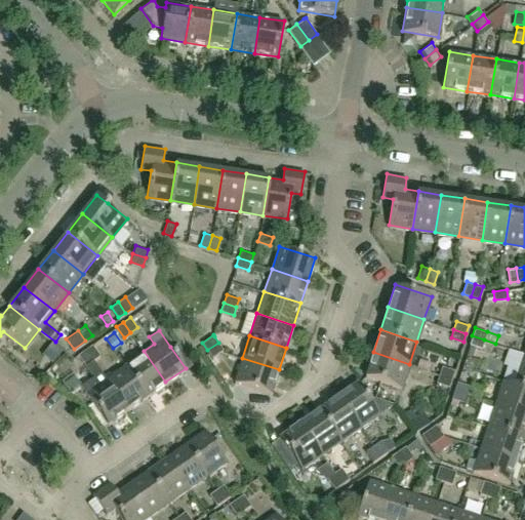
[(482,348),(484,340),(472,335),(469,344),(482,348)]
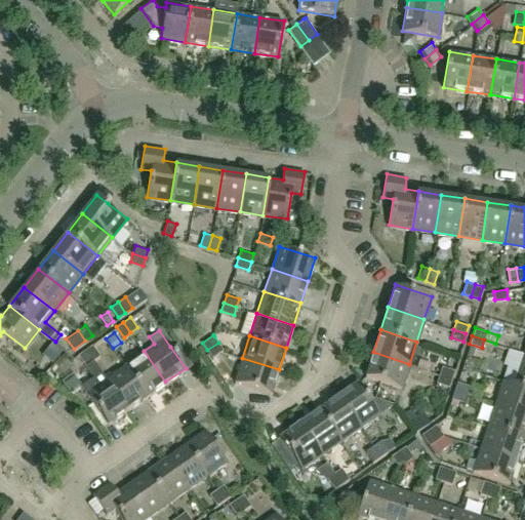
[(192,363),(176,343),(170,347),(186,368),(192,363)]
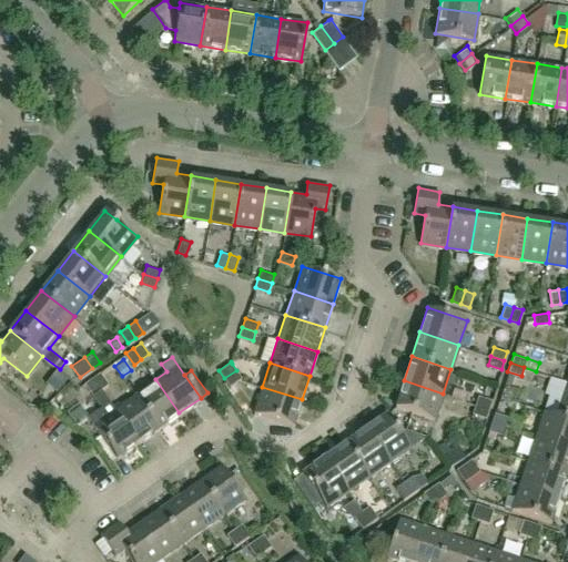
[(230,385),(241,377),(236,370),(224,378),(230,385)]
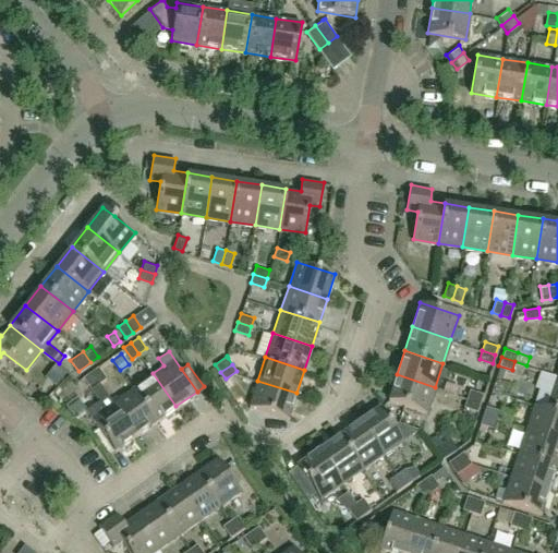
[(106,377),(98,365),(91,371),(98,382),(106,377)]
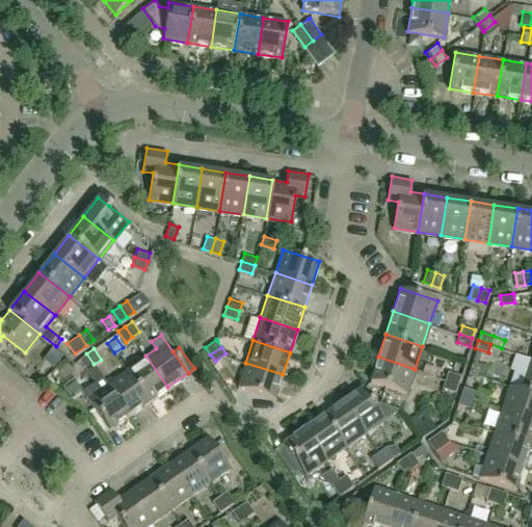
[(94,364),(86,353),(79,359),(86,369),(94,364)]
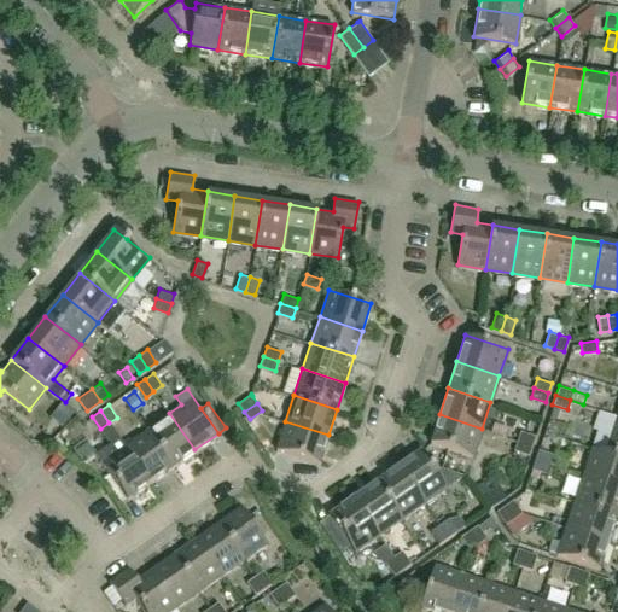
[(194,449),(169,413),(146,429),(173,466),(194,449)]
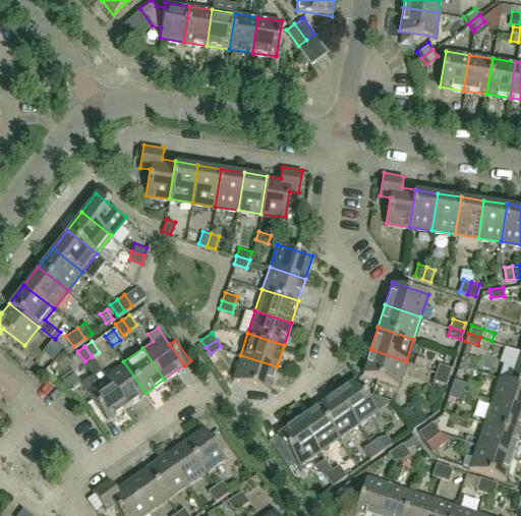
[(399,384),(406,361),(370,349),(362,371),(399,384)]
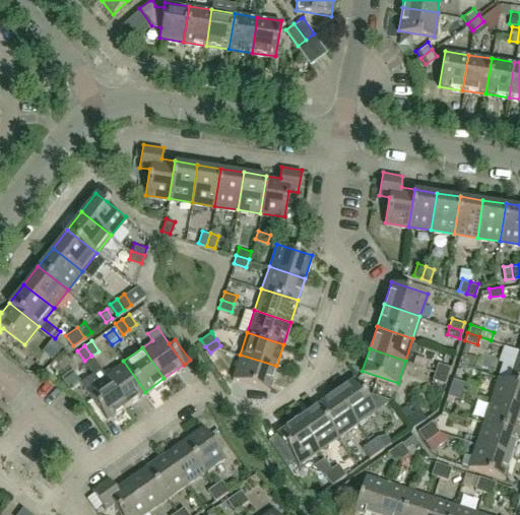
[(268,389),(276,366),(240,355),(233,377),(268,389)]
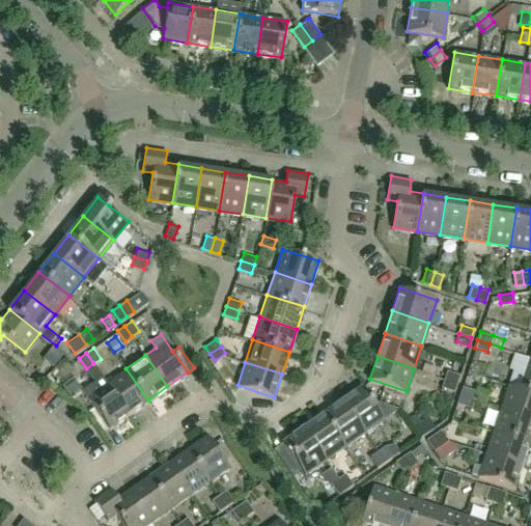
[(94,381),(82,390),(109,427),(129,414),(107,382),(93,363),(86,368),(94,381)]
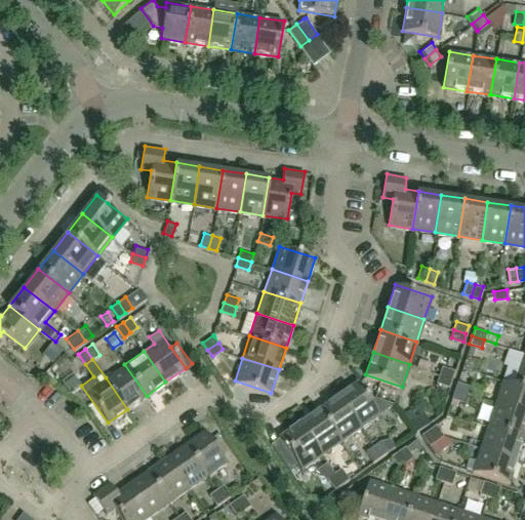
[(147,396),(124,364),(106,377),(127,409),(147,396)]
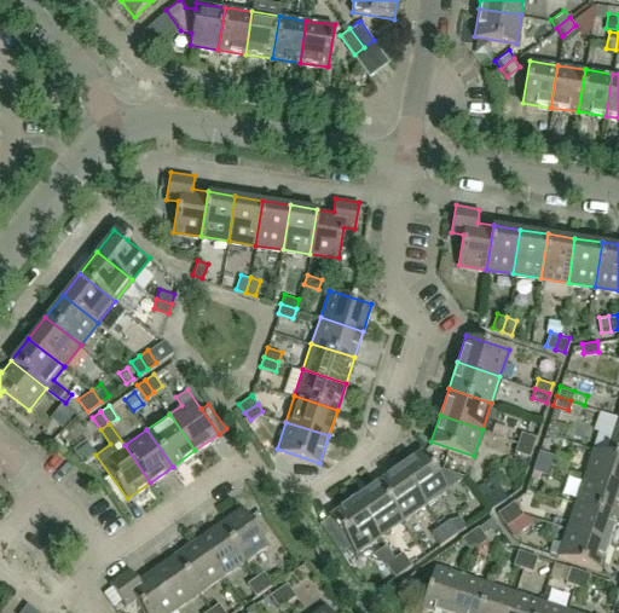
[(532,445),(536,435),(521,431),(518,440),(532,445)]
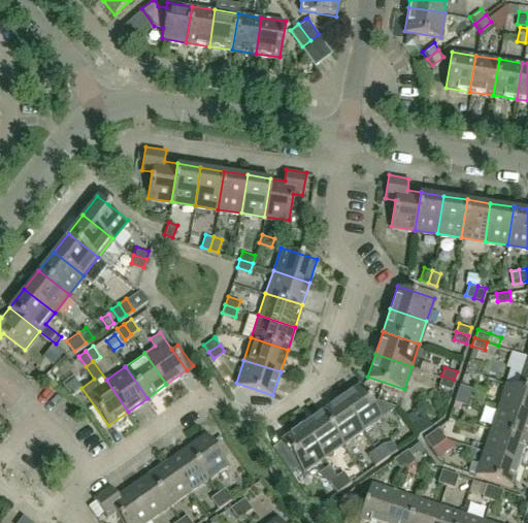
[(452,388),(454,380),(441,376),(438,384),(452,388)]
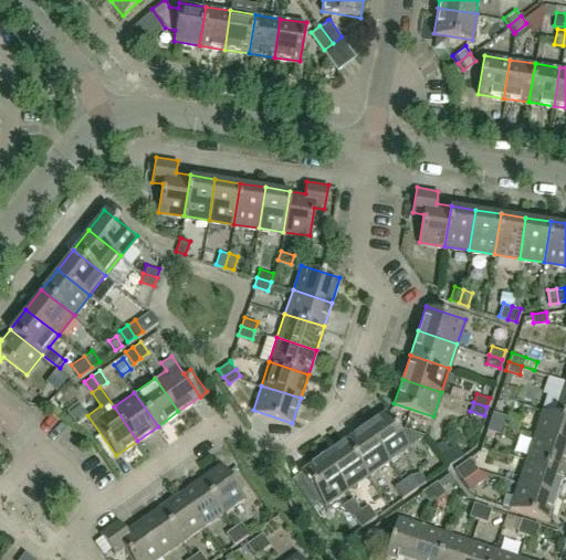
[(565,443),(565,416),(542,409),(533,433),(565,443)]
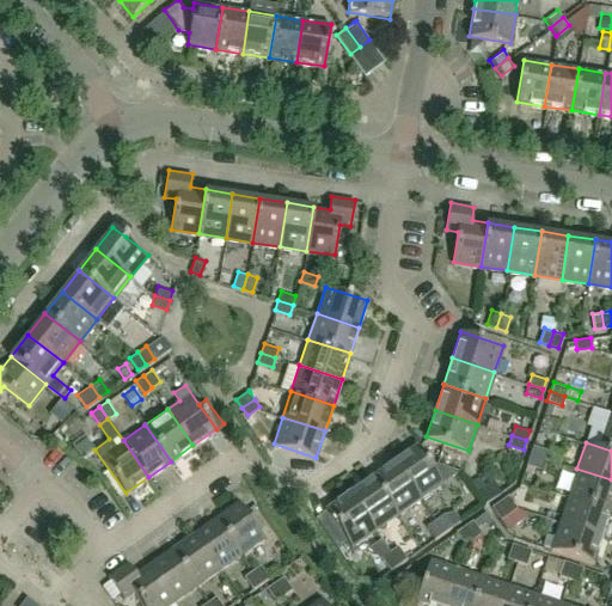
[(544,458),(548,448),(533,444),(530,453),(544,458)]
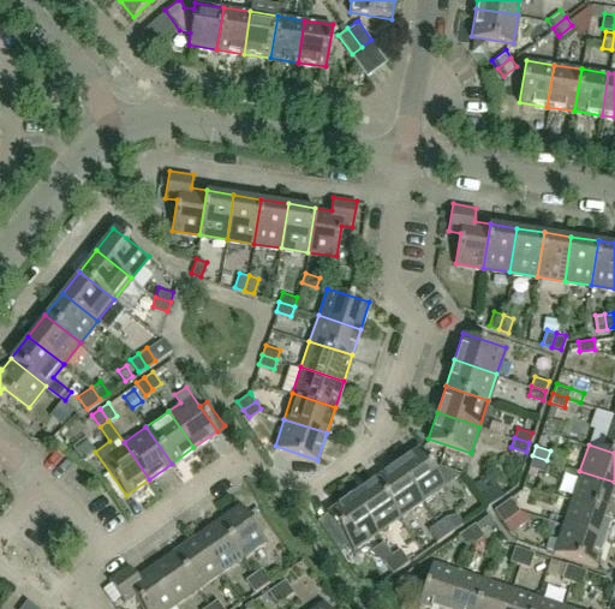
[(445,483),(418,447),(395,463),(422,500),(445,483)]
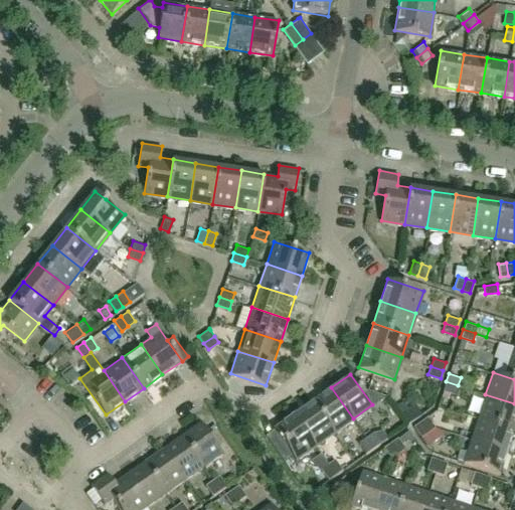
[(455,393),(458,385),(446,381),(443,389),(455,393)]
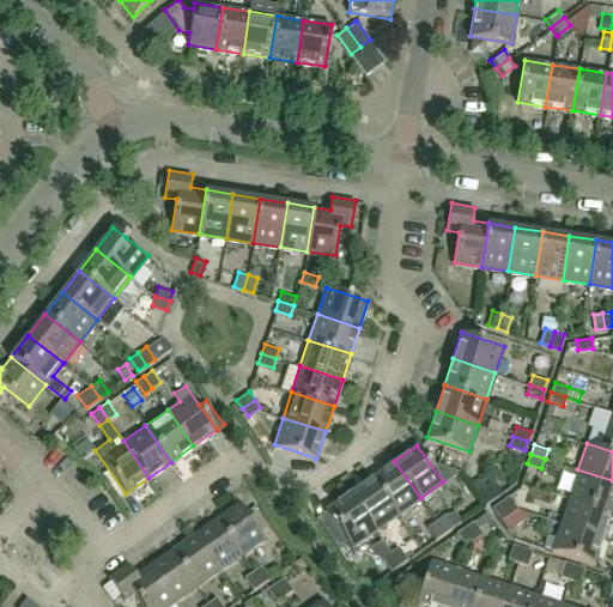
[(420,498),(394,461),(371,477),(398,514),(420,498)]
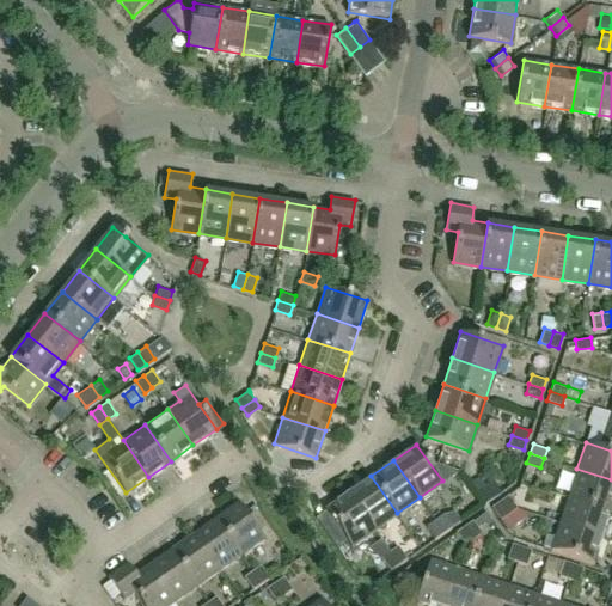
[(611,509),(611,503),(611,479),(576,469),(568,495),(611,509)]
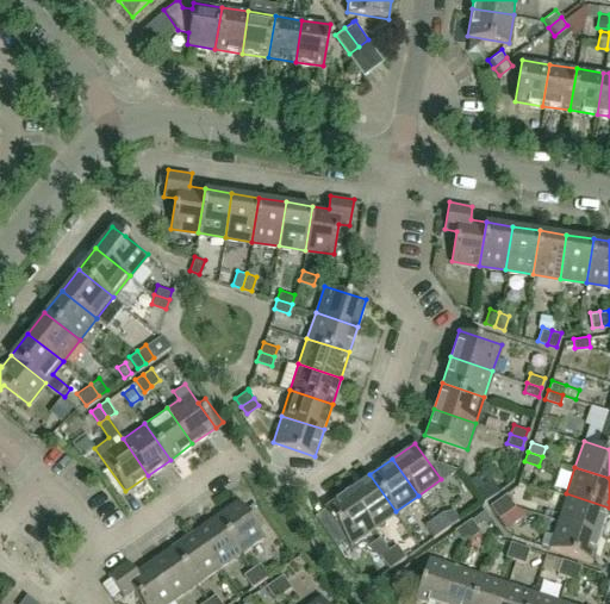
[(396,511),(369,474),(348,491),(373,527),(396,511)]
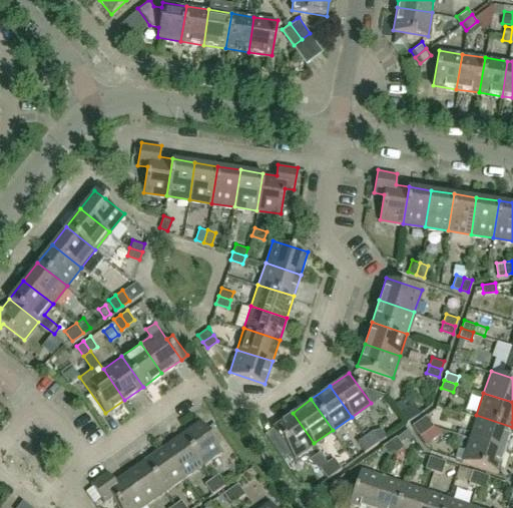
[(420,411),(413,402),(400,411),(406,420),(420,411)]
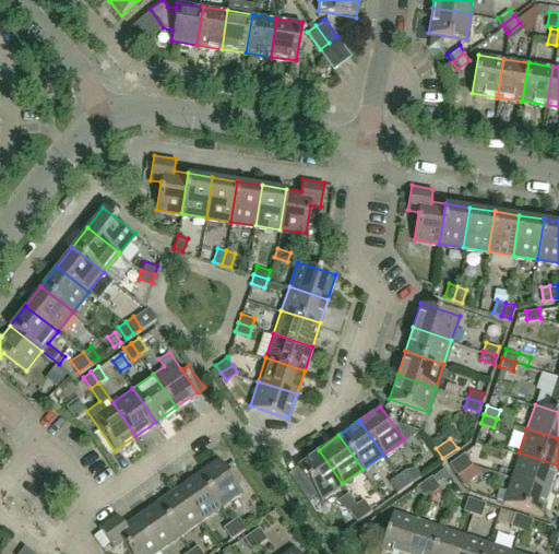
[(342,483),(319,450),(297,464),(308,480),(317,492),(321,498),(342,483)]
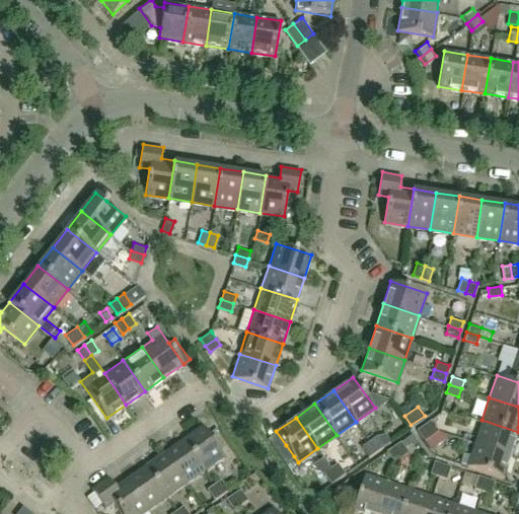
[(438,429),(431,419),(424,424),(431,434),(438,429)]
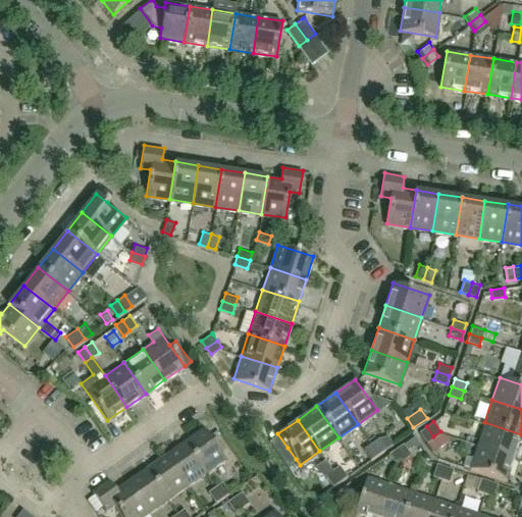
[(514,456),(521,434),(484,422),(477,445),(514,456)]
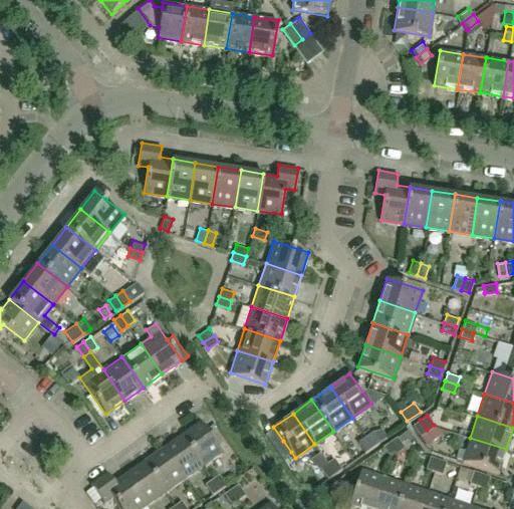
[(222,451),(200,420),(181,434),(203,465),(222,451)]
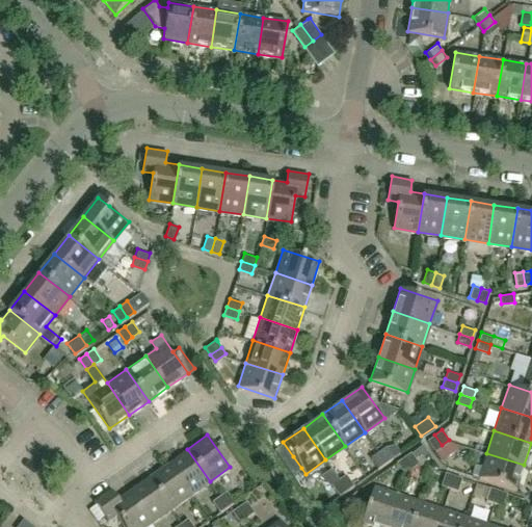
[(442,445),(434,435),(427,440),(434,450),(442,445)]
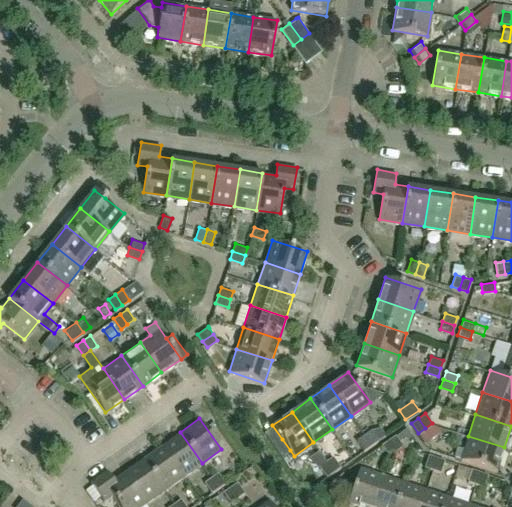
[(377,439),(370,429),(363,434),(370,444),(377,439)]
